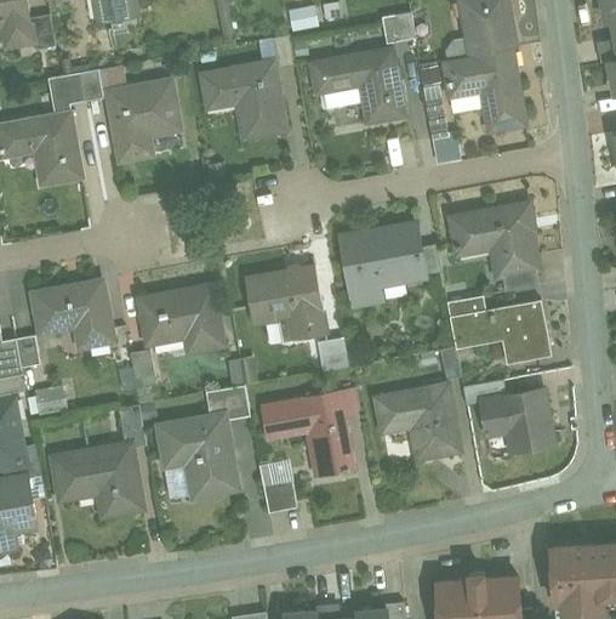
[(26,0),(0,0),(0,27),(1,27),(5,46),(33,41),(29,17),(26,0)]
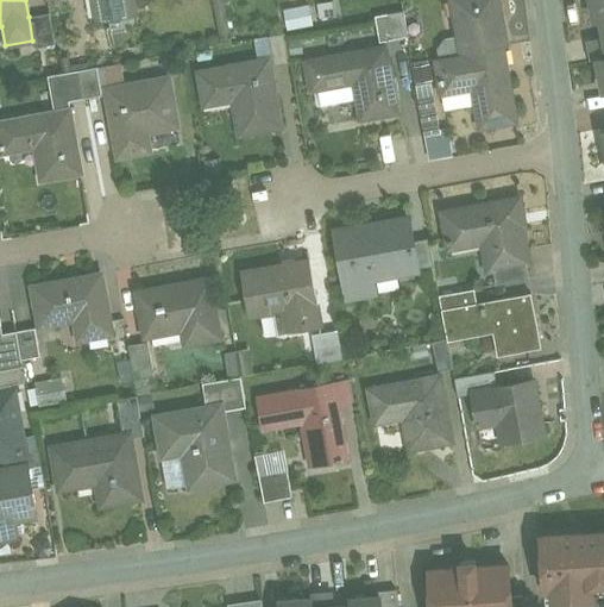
[(132,0),(94,0),(99,22),(136,16),(132,0)]
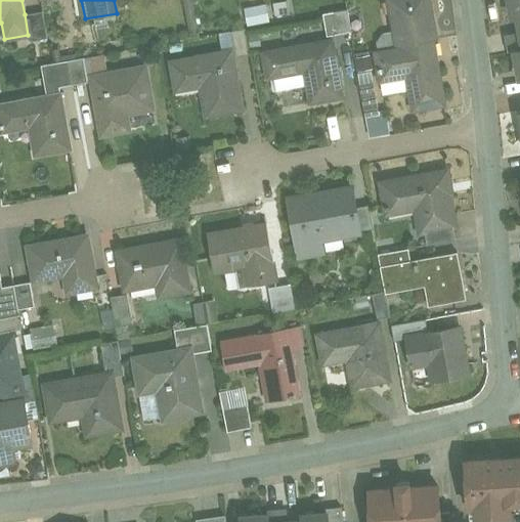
[(427,0),(388,0),(396,46),(430,40),(434,39),(427,0)]
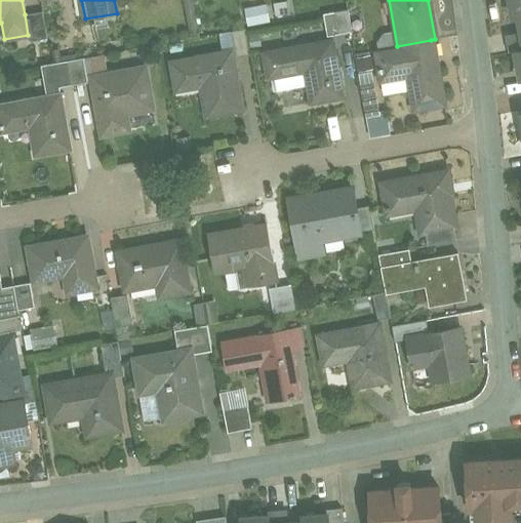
[(520,0),(509,0),(512,18),(518,18),(518,17),(520,16),(520,0)]
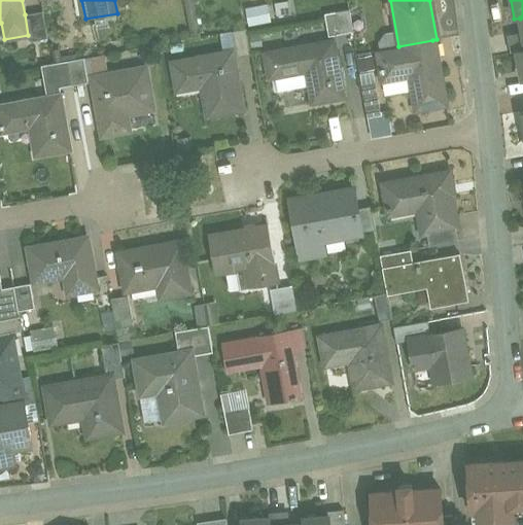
[(259,4),(238,8),(242,26),(263,21),(259,4)]
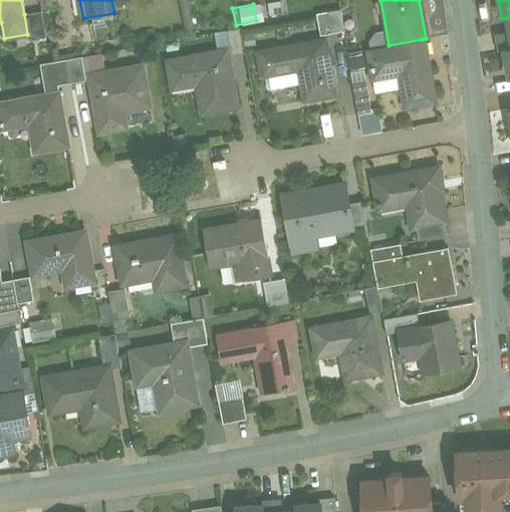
[(338,9),(315,13),(319,35),(341,31),(341,33),(342,33),(338,9)]
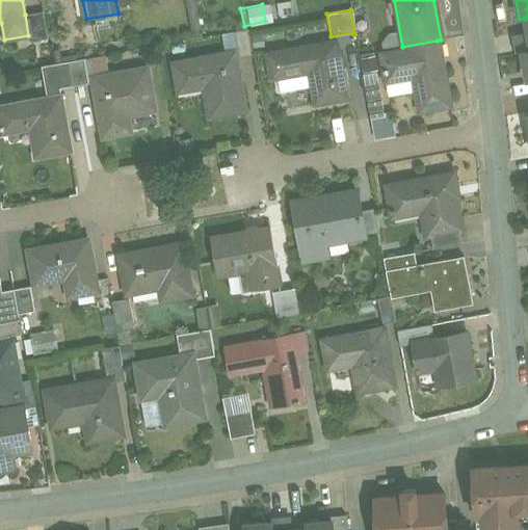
[(42,11),(25,15),(28,35),(29,42),(46,38),(42,11)]
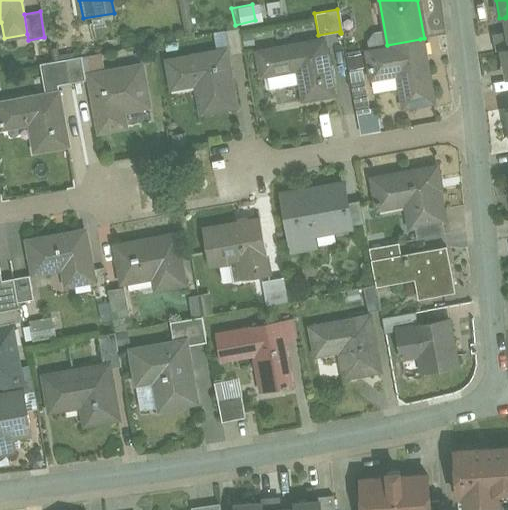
[(507,16),(505,17),(505,18),(507,34),(495,37),(498,50),(502,50),(507,48),(507,16)]
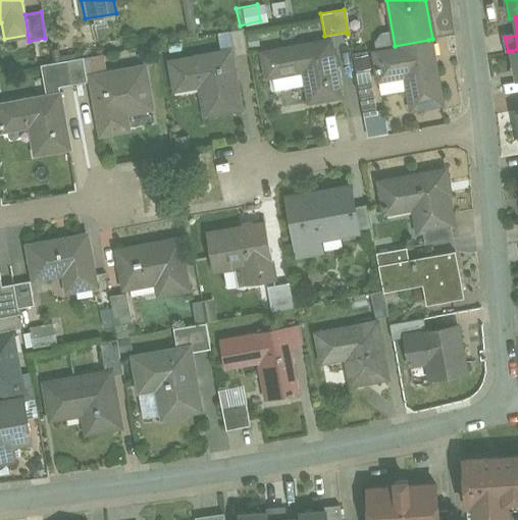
[(242,28),(228,31),(232,55),(247,53),(242,28)]
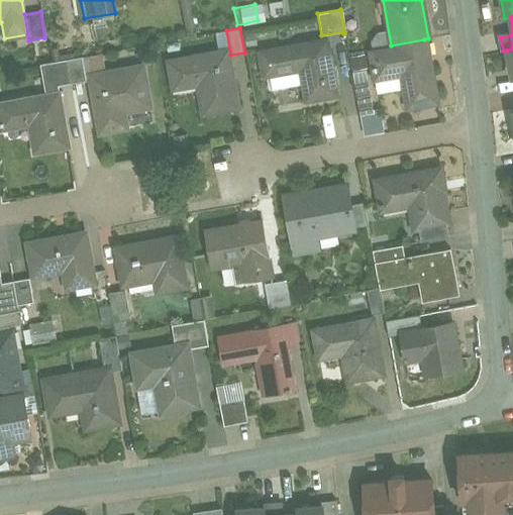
[(391,45),(370,49),(373,70),(399,66),(406,106),(435,101),(424,39),(391,45)]
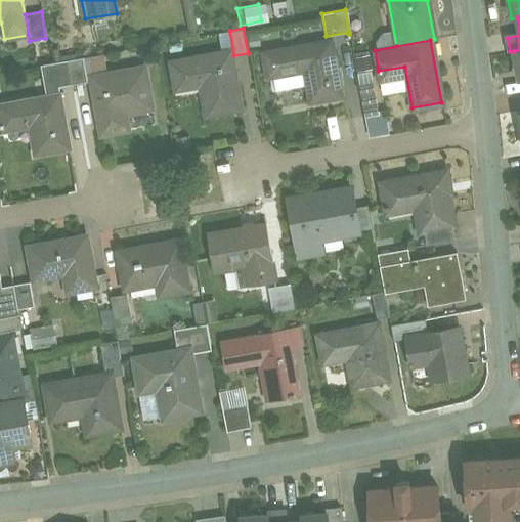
[(332,43),(300,49),(299,44),(260,51),(260,53),(261,53),(264,74),(275,72),(301,68),(307,103),(342,97),(332,43)]
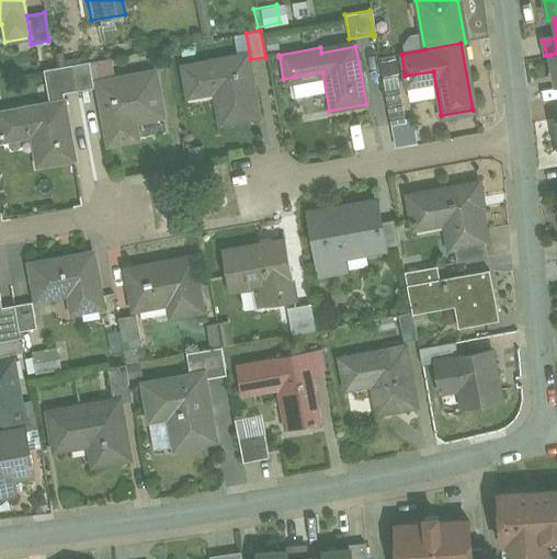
[(245,55),(182,66),(186,87),(213,82),(219,122),(256,114),(245,55)]
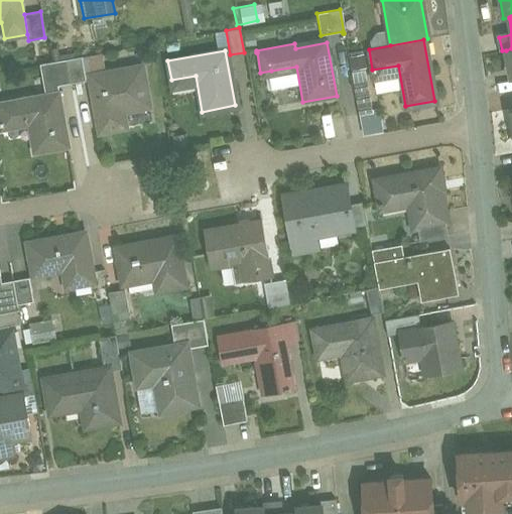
[(80,56),(65,59),(69,83),(84,80),(80,56)]
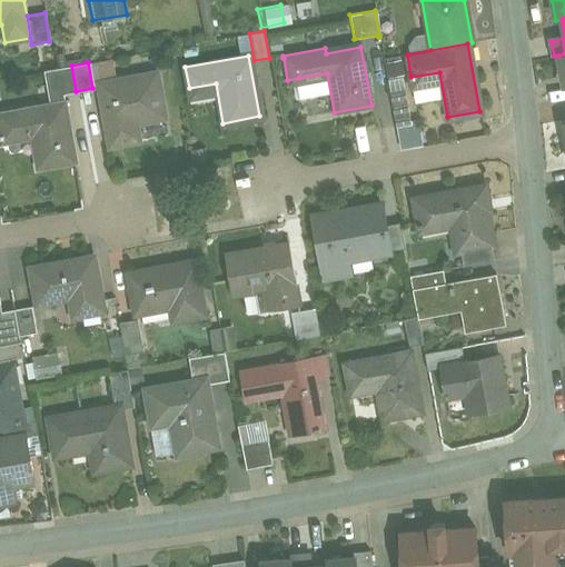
[(71,66),(42,71),(49,103),(63,101),(62,93),(76,91),(71,66)]
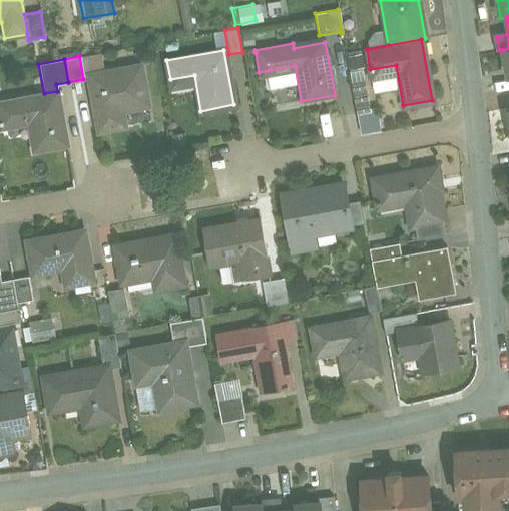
[(139,65),(88,75),(97,130),(118,126),(115,110),(146,104),(139,65)]
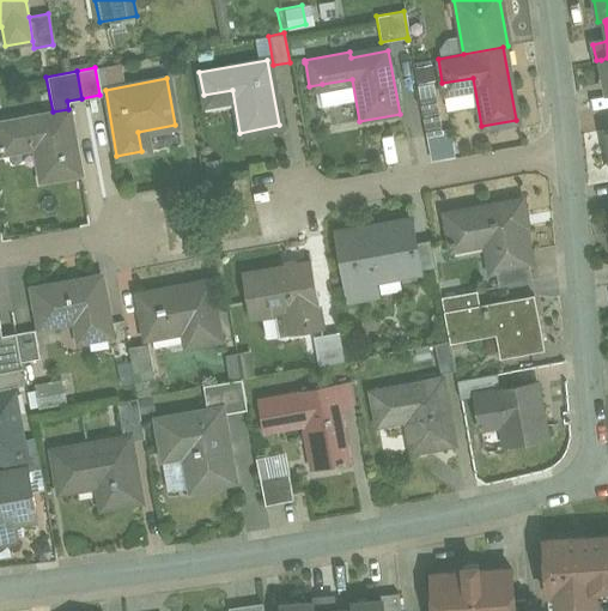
[(435,97),(419,100),(425,135),(442,133),(435,97)]
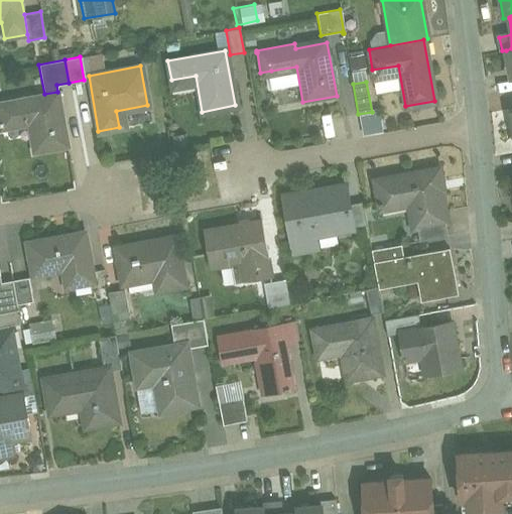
[(44,94),(0,102),(0,130),(26,126),(31,153),(68,146),(57,92),(44,94)]
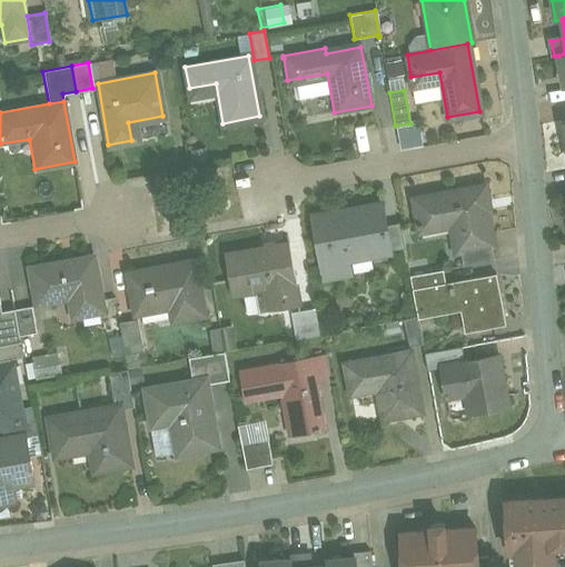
[(159,120),(132,126),(135,139),(161,132),(159,120)]
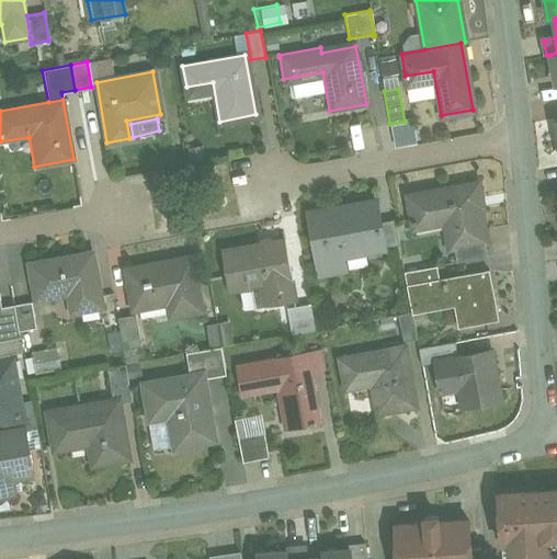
[(476,182),(406,195),(411,228),(412,227),(412,223),(413,223),(413,220),(442,216),(447,249),(453,248),(482,242),(485,241),(477,198),(479,198),(476,182)]
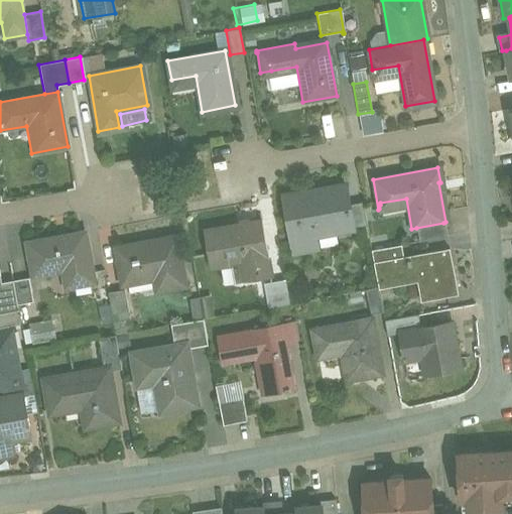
[(344,184),(322,188),(322,193),(312,194),(311,191),(282,197),(292,251),(315,247),(312,230),(334,226),(335,230),(352,227),(348,204),(344,184)]
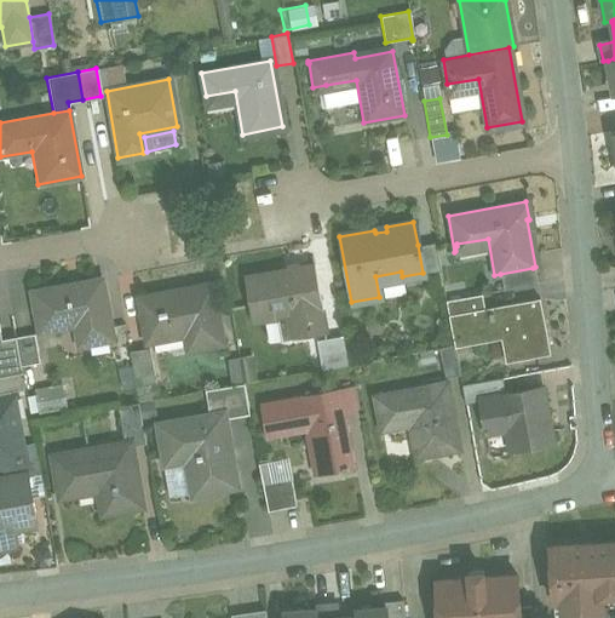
[(435,241),(418,245),(423,273),(440,270),(435,241)]
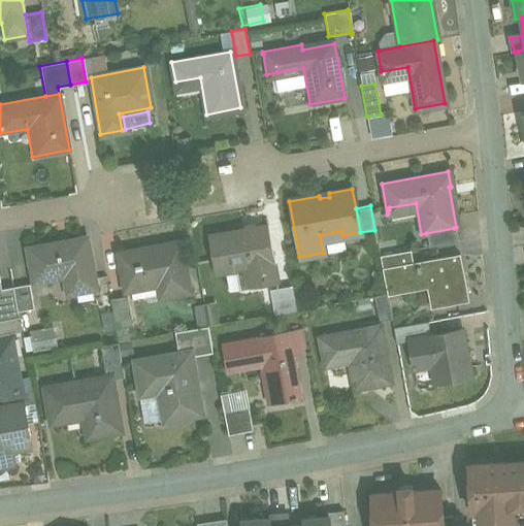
[(266,225),(207,236),(215,272),(250,266),(254,286),(275,282),(272,262),(273,262),(266,225)]
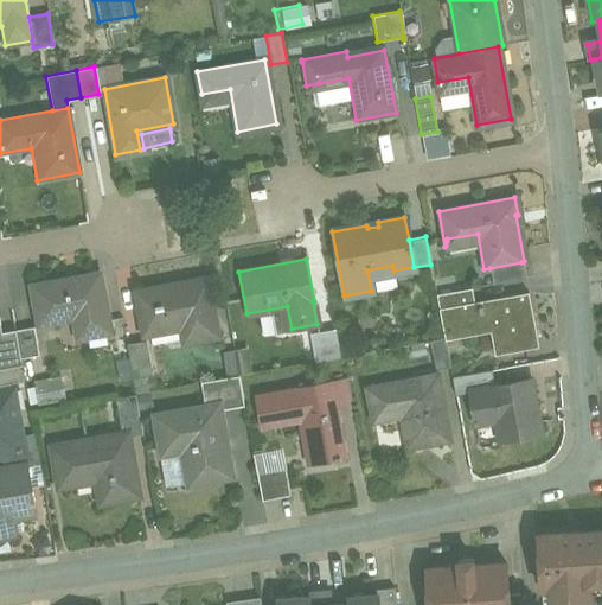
[(522,262),(490,268),(492,284),(524,278),(522,262)]
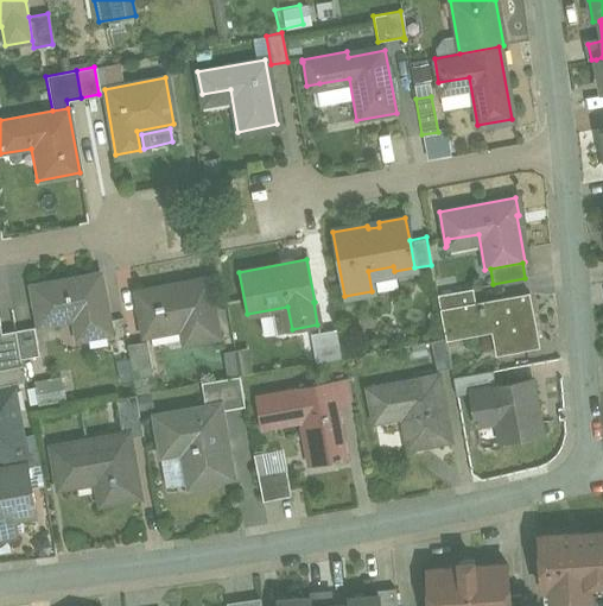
[(99,273),(31,285),(38,324),(78,317),(82,336),(109,332),(99,273)]
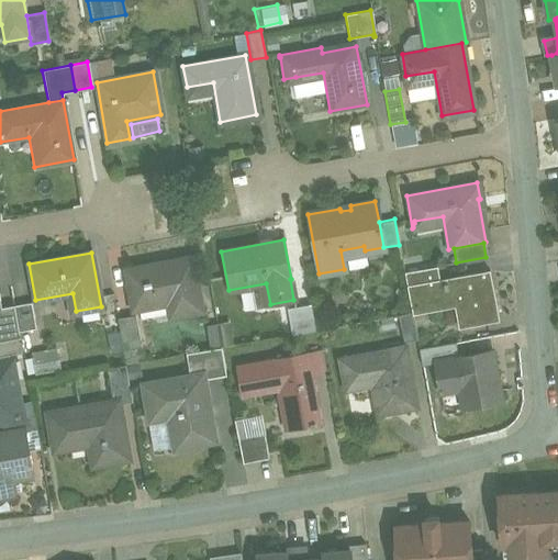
[(191,257),(126,269),(133,309),(174,302),(176,315),(201,311),(191,257)]
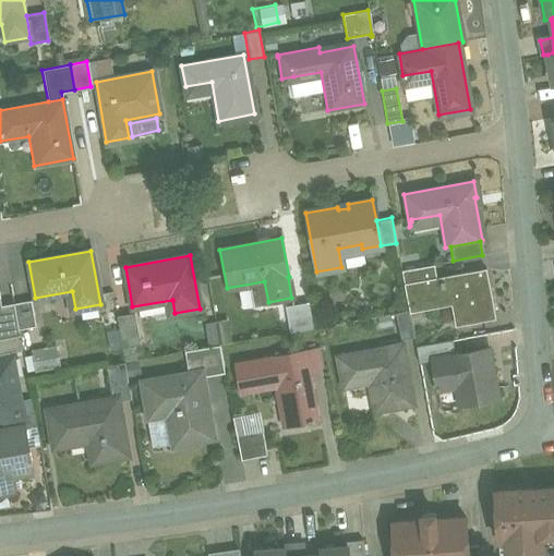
[(484,268),(435,277),(433,264),(401,270),(408,306),(449,301),(455,327),(494,319),(484,268)]
